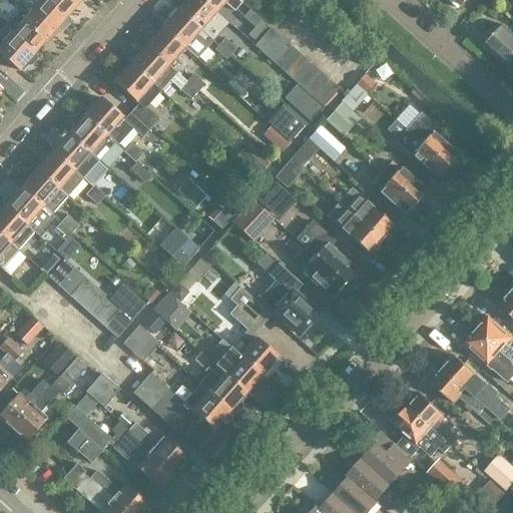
[(36,0),(31,7),(35,10),(29,17),(22,10),(21,11),(50,36),(66,19),(44,0),(36,0)]
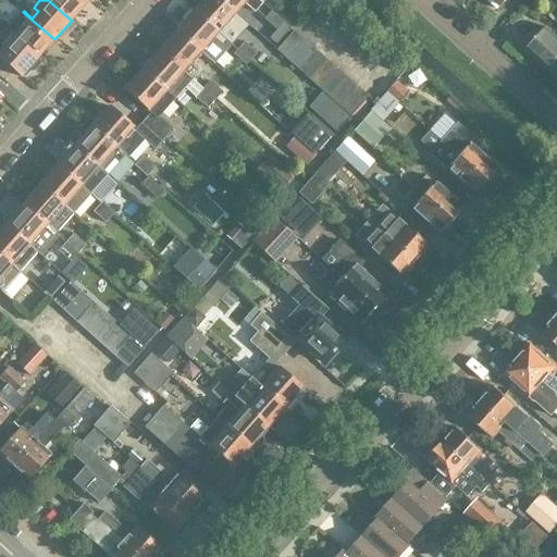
[(48,0),(72,21),(89,1),(87,0),(48,0)]
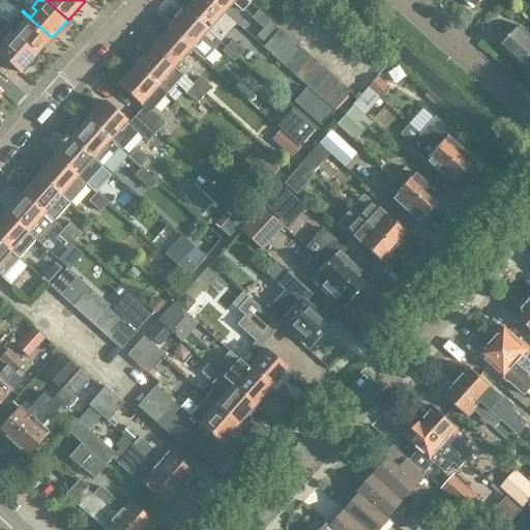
[(224,13),(208,0),(194,0),(184,11),(207,32),(219,42),(228,33),(217,24),(225,16),(224,13)]
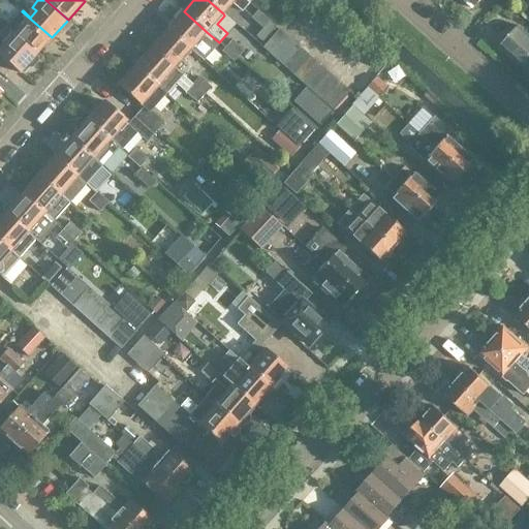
[(249,3),(245,0),(208,0),(223,13),(231,4),(241,13),(249,4),(249,3)]
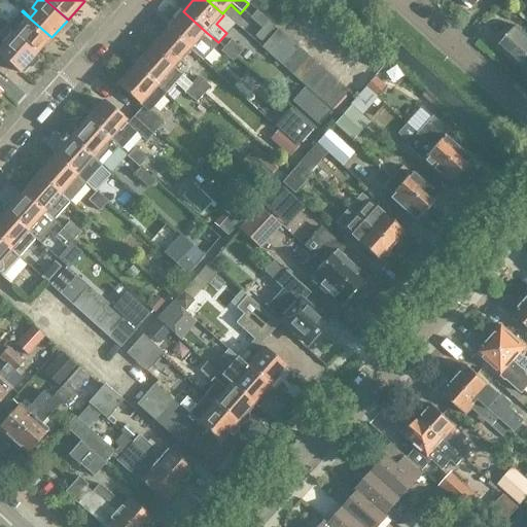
[(460,0),(470,9),(473,6),(480,0),(460,0)]
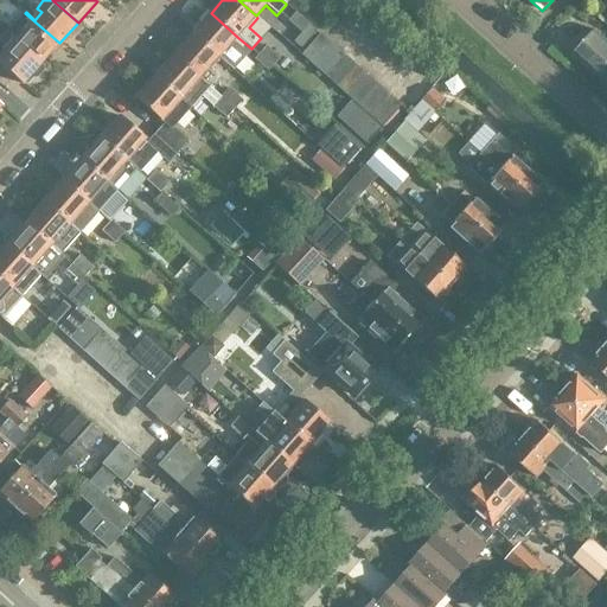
[(59,43),(25,13),(7,33),(16,40),(16,42),(40,64),(59,43)]
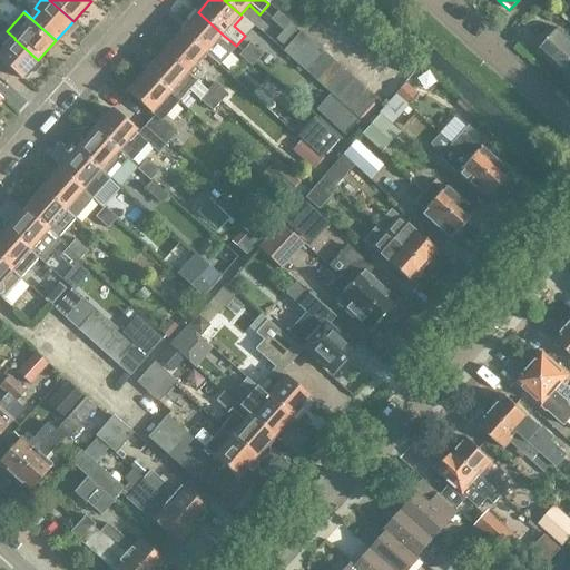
[(223,35),(198,12),(182,32),(209,57),(216,49),(213,46),(214,43),(216,46),(223,37),(222,36),(223,35)]
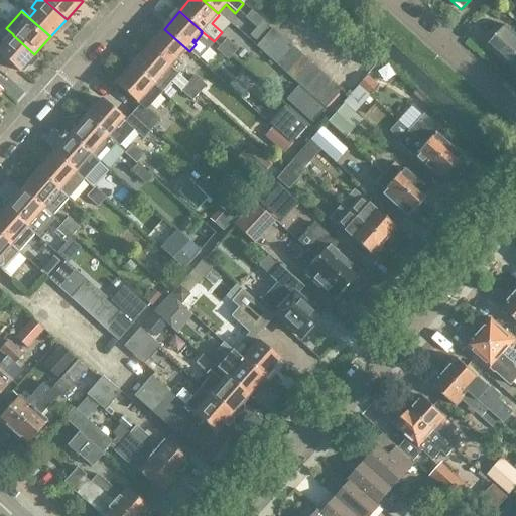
[(256,28),(262,21),(251,11),(245,18),(256,28)]
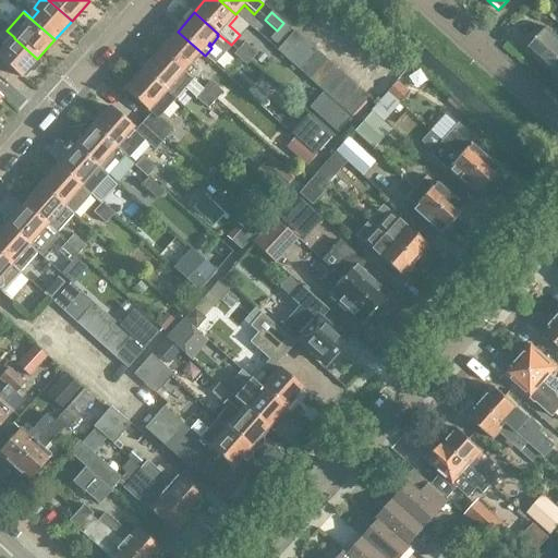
[(276,45),(290,28),(283,23),(277,31),(269,39),(276,45)]
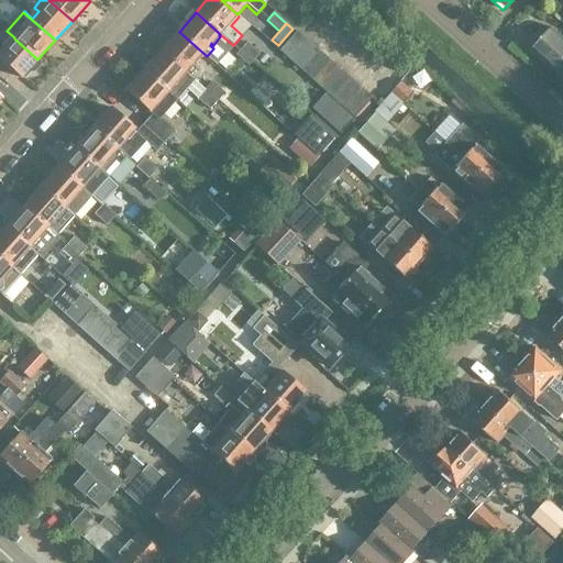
[(531,52),(562,80),(562,39),(552,29),(531,52)]
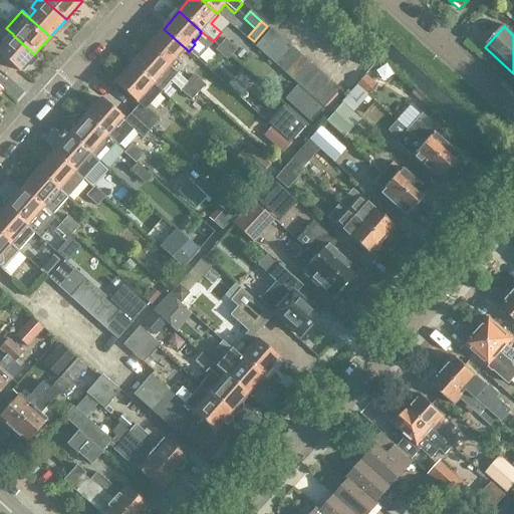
[(189,51),(164,29),(148,46),(174,70),(180,63),(176,60),(185,49),(188,52),(189,51)]
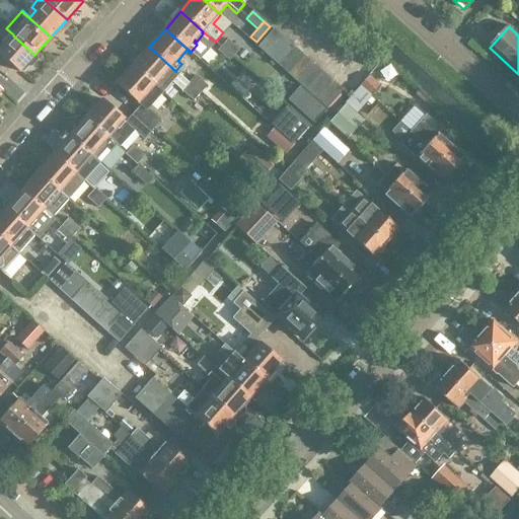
[(256,49),(325,109),(343,90),(274,29),(256,49)]
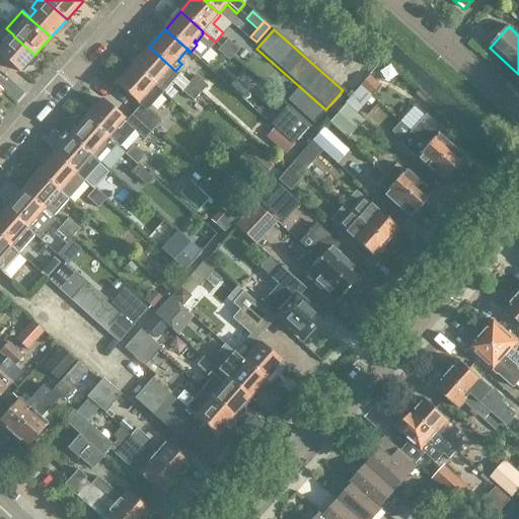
[(13,35),(4,46),(0,42),(0,55),(18,72),(34,55),(13,35)]
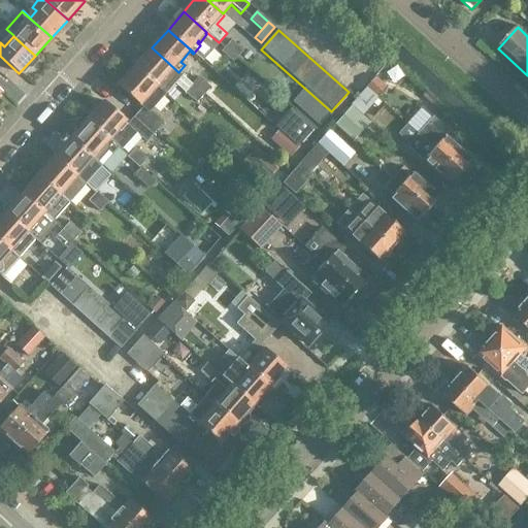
[(243,51),(231,40),(225,47),(236,58),(243,51)]
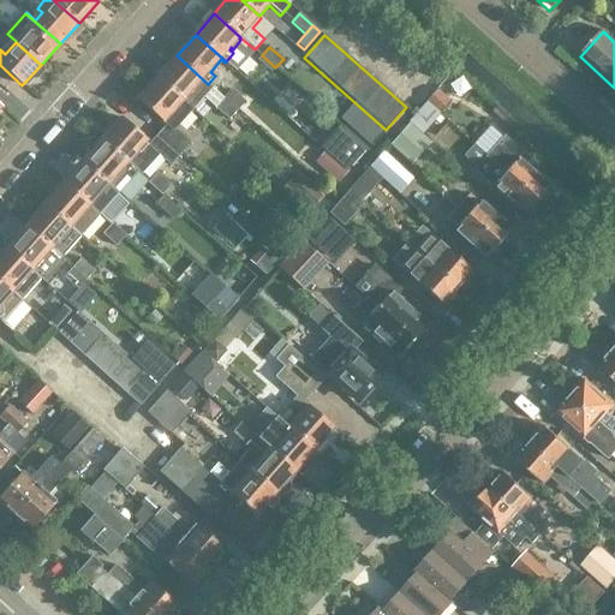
[(208,84),(177,55),(157,77),(193,109),(212,89),(207,84),(208,84)]
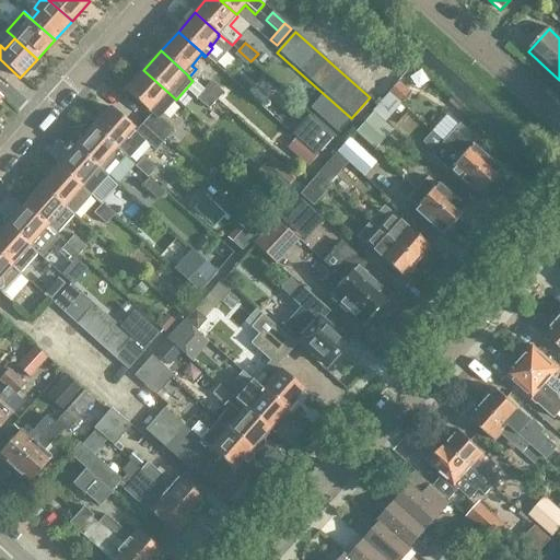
[(251,61),(238,50),(234,55),(246,67),(251,61)]
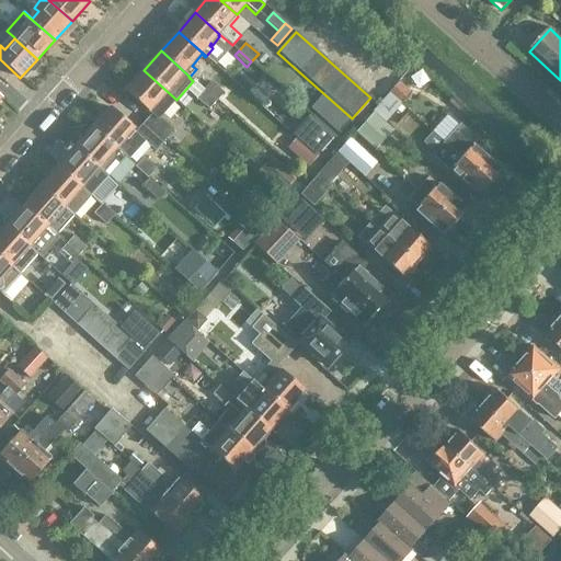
[(176,100),(144,70),(126,90),(150,112),(149,113),(151,116),(145,124),(163,141),(173,130),(160,118),(176,100)]
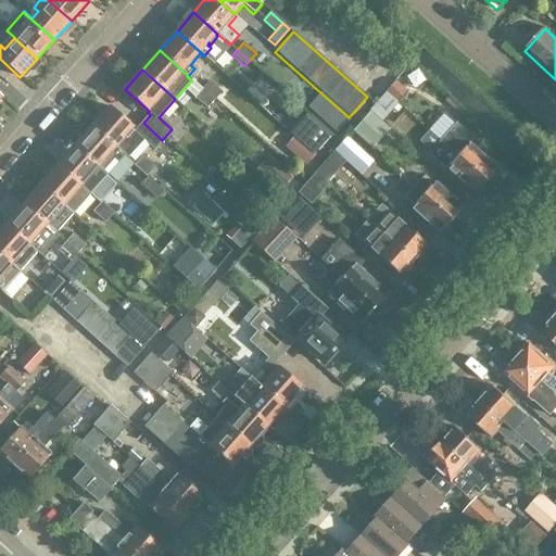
[(209,80),(202,88),(215,100),(222,92),(209,80)]
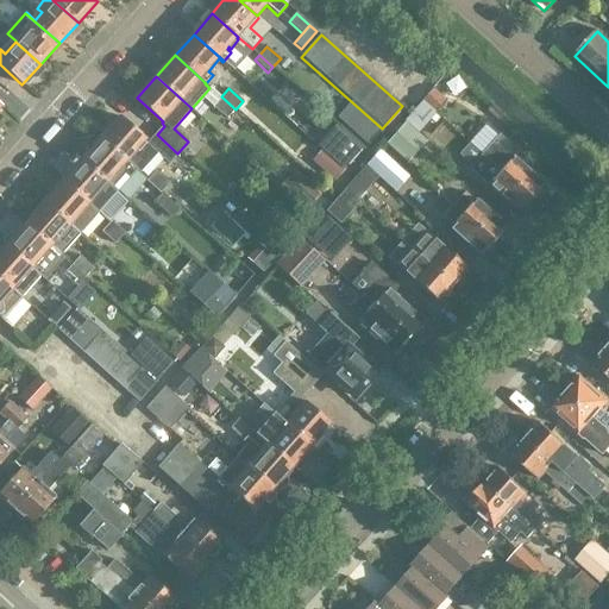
[(236,110),(221,96),(212,107),(226,119),(236,110)]
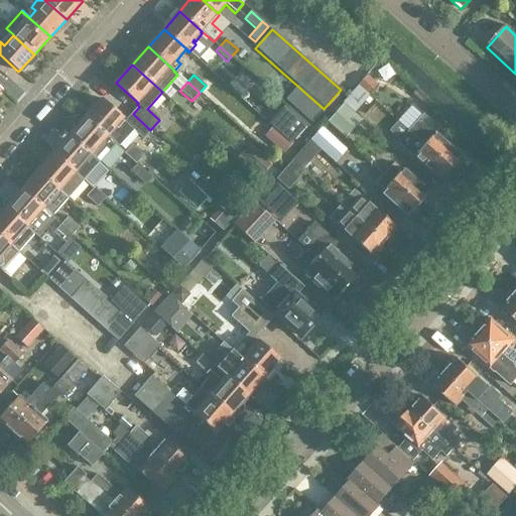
[(362,116),(356,111),(370,93),(358,84),(329,120),(347,135),(362,116)]
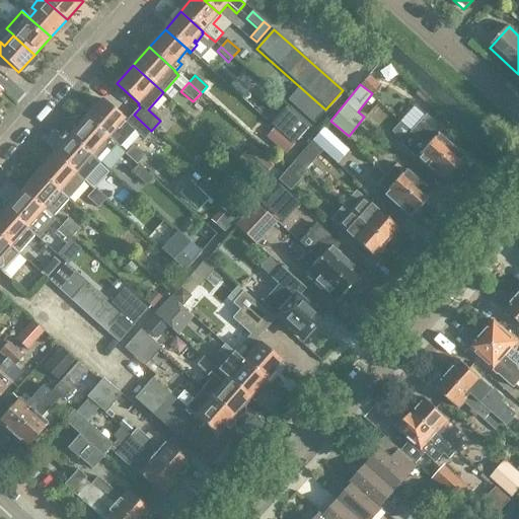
[(325,109),(299,86),(286,100),(312,124),(325,109)]
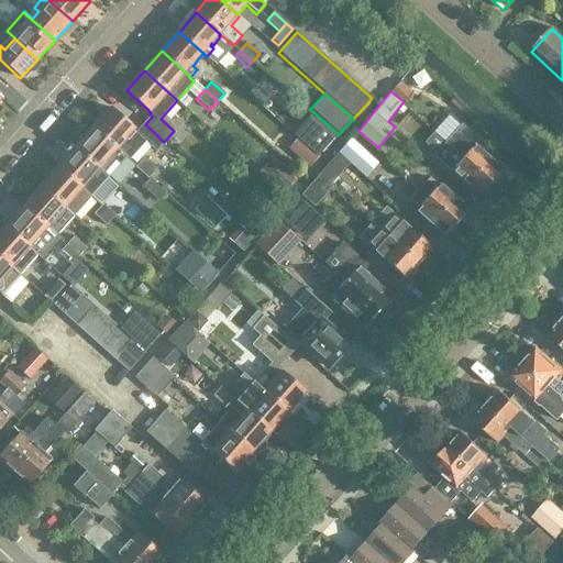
[(111,108),(94,128),(130,161),(139,151),(128,141),(134,133),(132,132),(135,129),(111,108)]
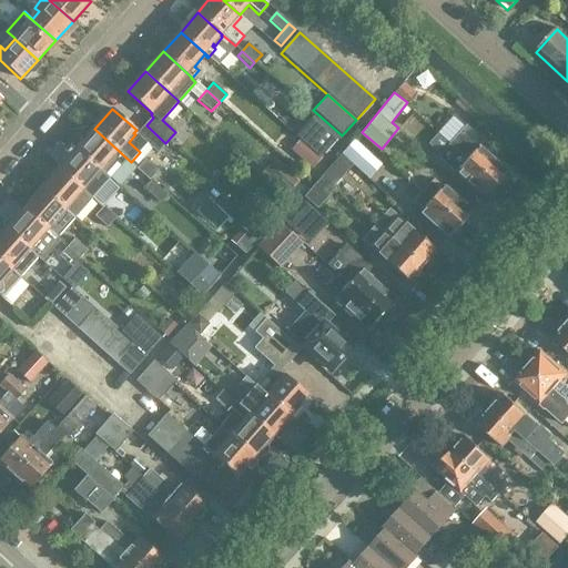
[(146,125),(137,135),(156,153),(165,143),(146,125)]
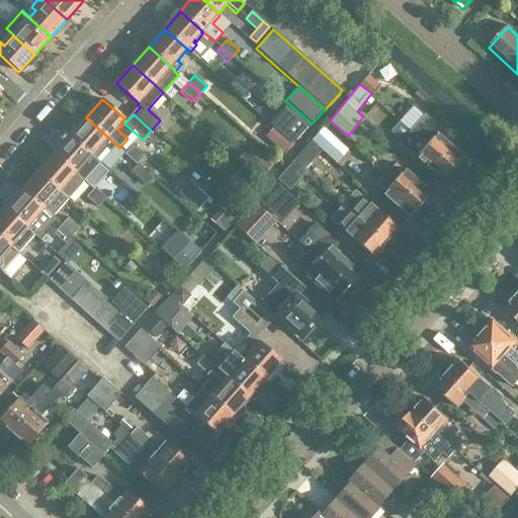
[(295,141),(308,126),(293,114),(281,128),(295,141)]
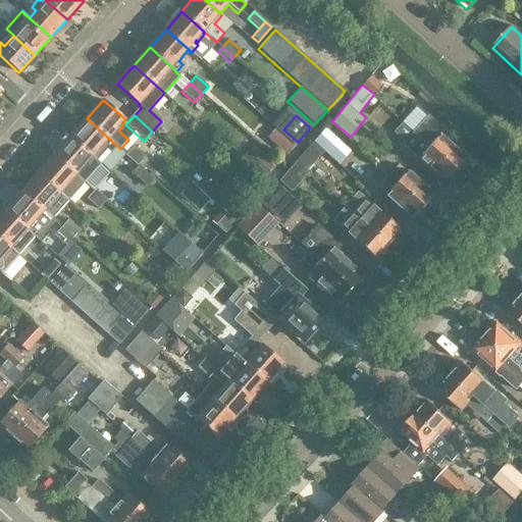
[(444,131),(427,115),(411,134),(456,172),(462,165),(460,163),(465,159),(438,136),(444,131)]
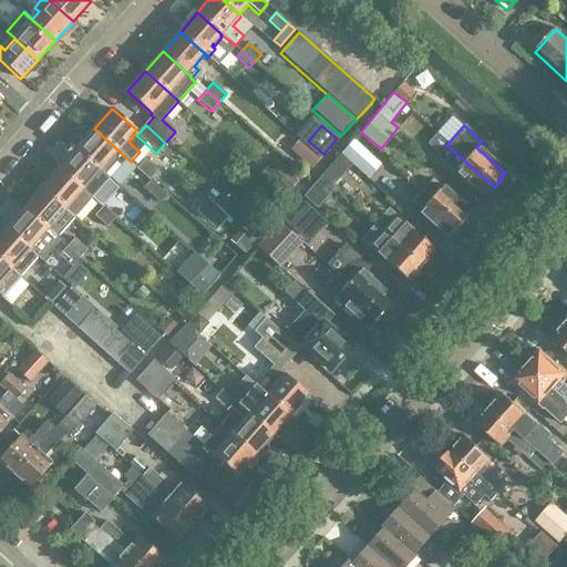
[(131,162),(94,129),(76,148),(110,178),(126,160),(131,163),(131,162)]
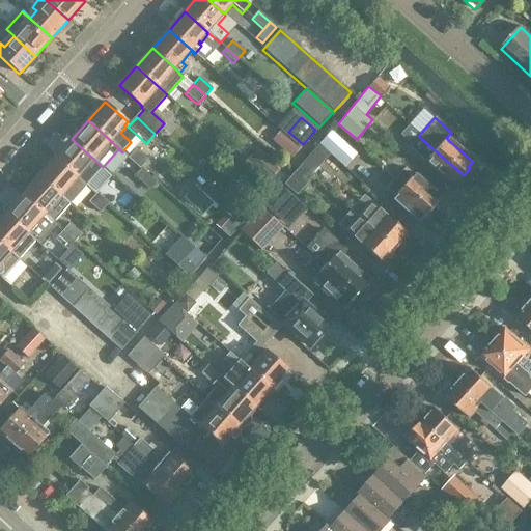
[(356,155),(331,132),(318,145),(344,168),(356,155)]
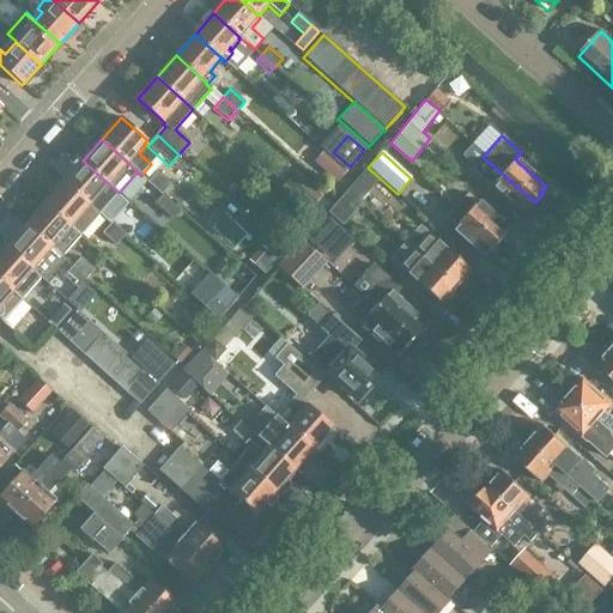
[(345,171),(325,153),(315,163),(337,181),(345,171)]
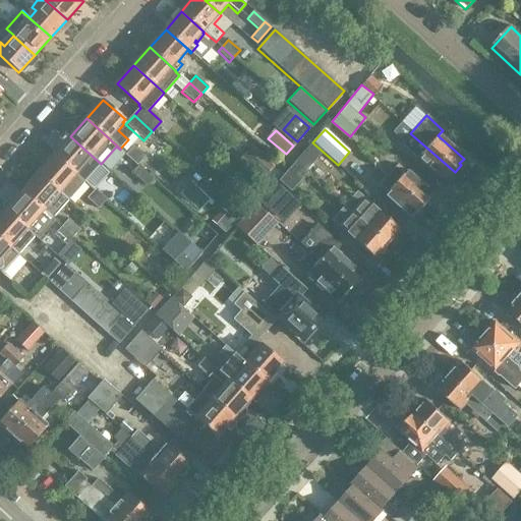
[(455,172),(410,133),(400,145),(443,182),(446,178),(448,180),(455,172)]
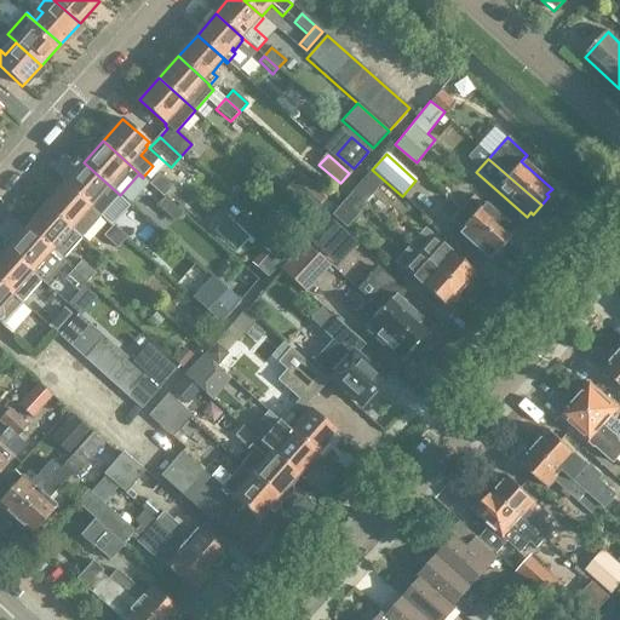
[(120,195),(84,162),(64,184),(98,213),(105,204),(101,200),(109,190),(107,189),(108,187),(119,196),(120,195)]
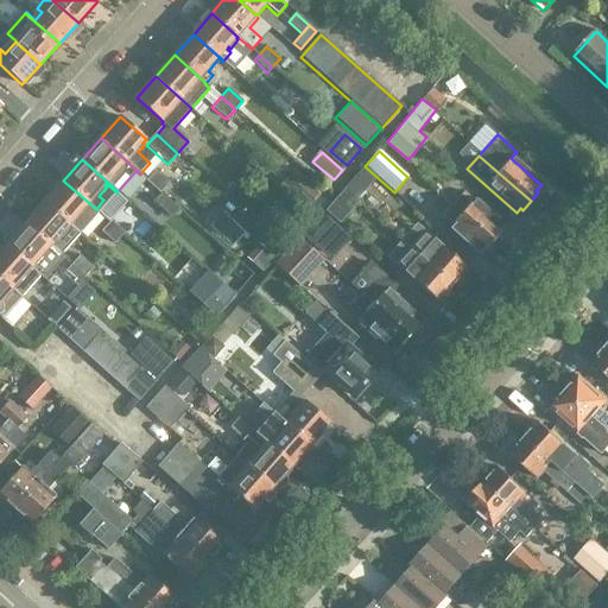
[(172,187),(169,183),(154,171),(147,179),(162,192),(162,191),(165,195),(172,187)]
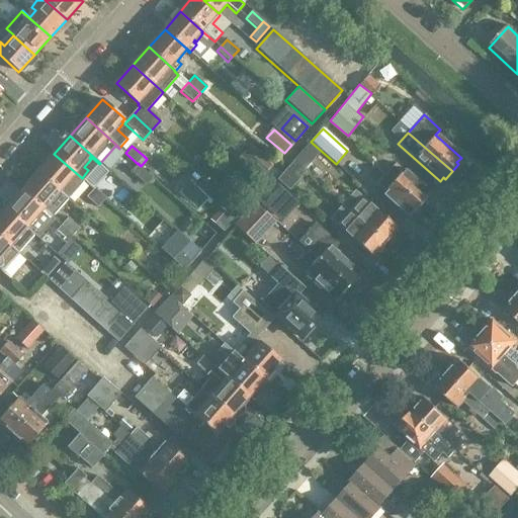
[(138,164),(125,153),(118,162),(130,172),(138,164)]
